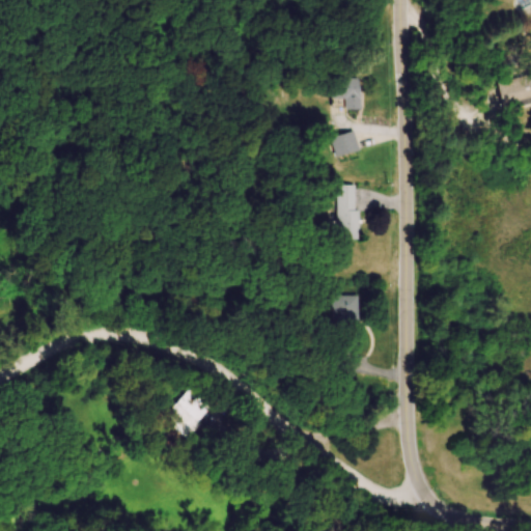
[(530,104),(530,78),(530,76),(503,81),(508,109),(530,104)]
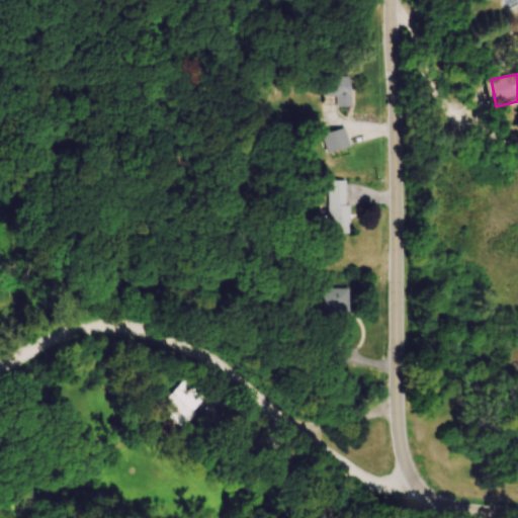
[(339,96),(339,106),(353,106),(353,76),(326,76),(326,96),(339,96)]
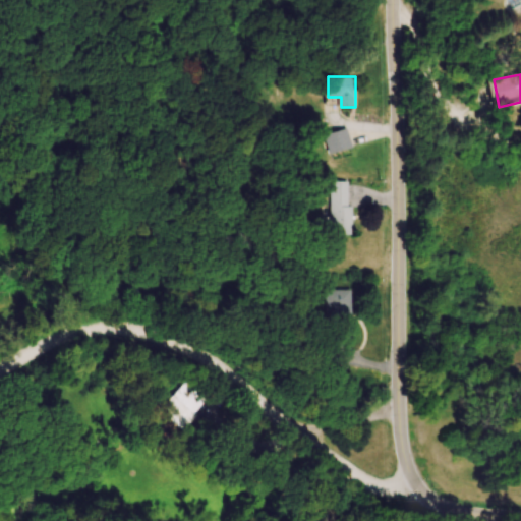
[(332,235),(352,235),(352,181),(332,181),(332,235)]
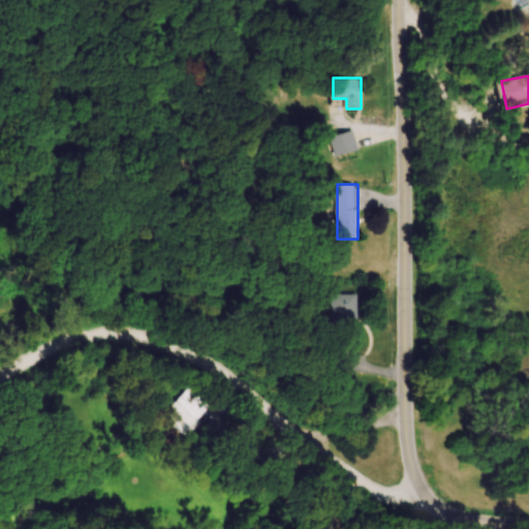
[(333,296),(333,341),(358,341),(358,296),(333,296)]
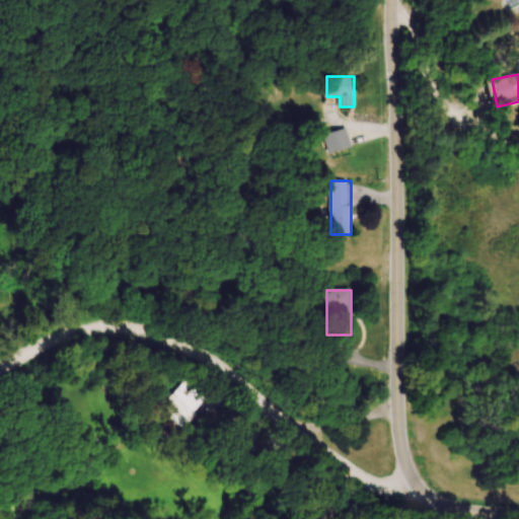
[(212,403),(194,382),(164,408),(182,429),(212,403)]
